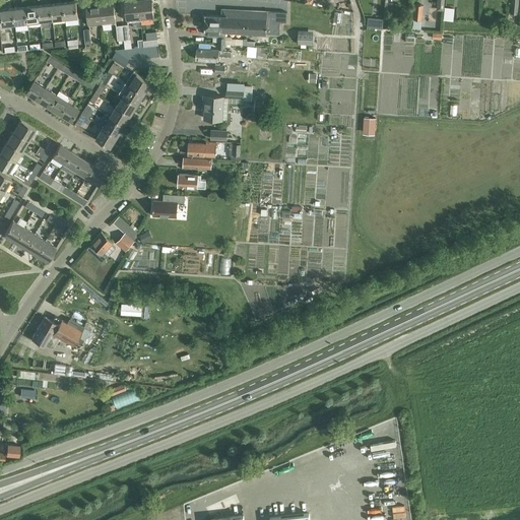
[(125,0),(127,20),(141,19),(138,0),(125,0)]
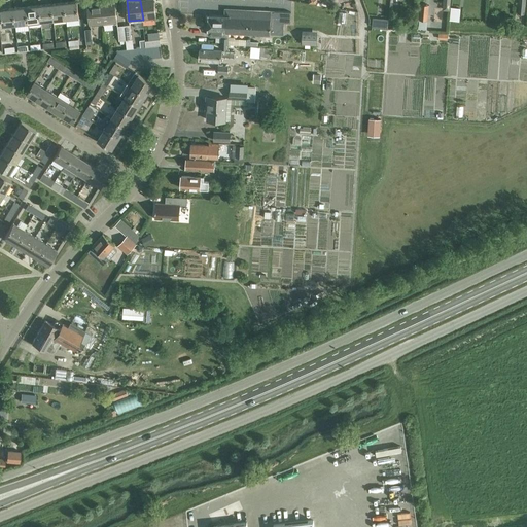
[(140,0),(143,20),(155,19),(153,0),(140,0)]
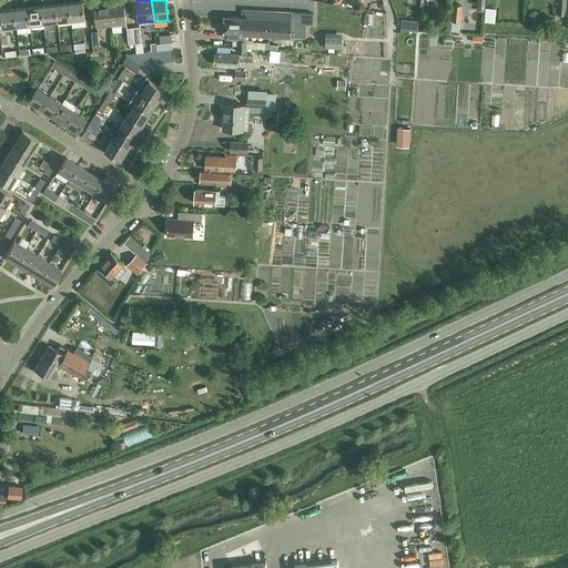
[(456,0),(456,14),(466,14),(465,0),(456,0)]
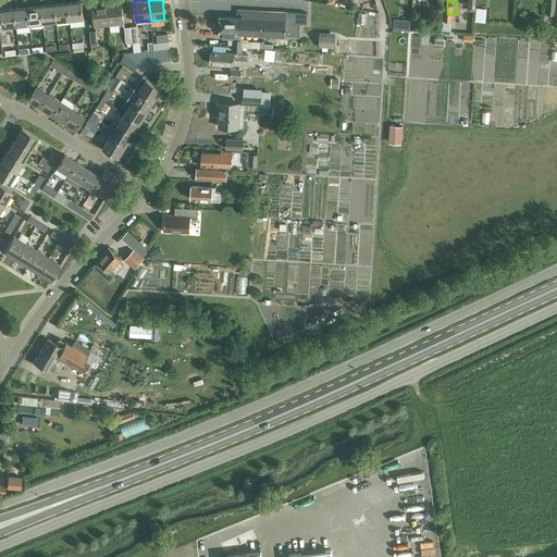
[(67,2),(70,20),(83,17),(82,1),(67,2)]
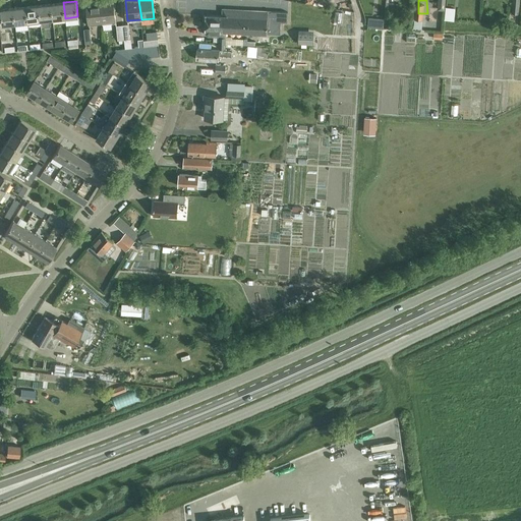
[(101,2),(103,23),(116,22),(113,1),(101,2)]
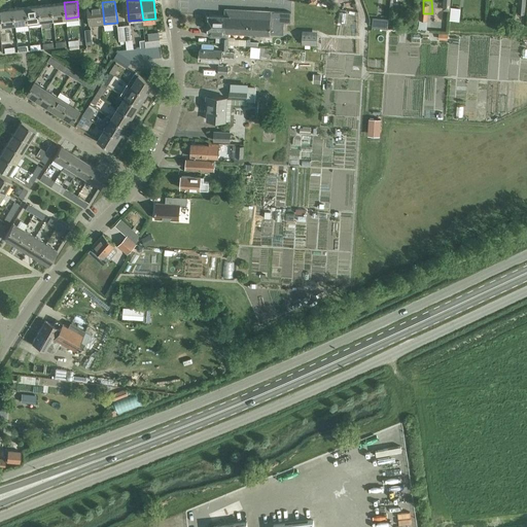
[(452,1),(452,15),(463,15),(463,1),(452,1)]
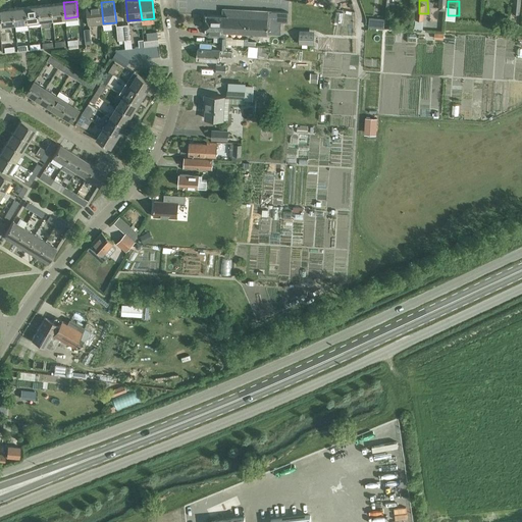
[(52,19),(65,18),(63,2),(51,4),(52,19)]
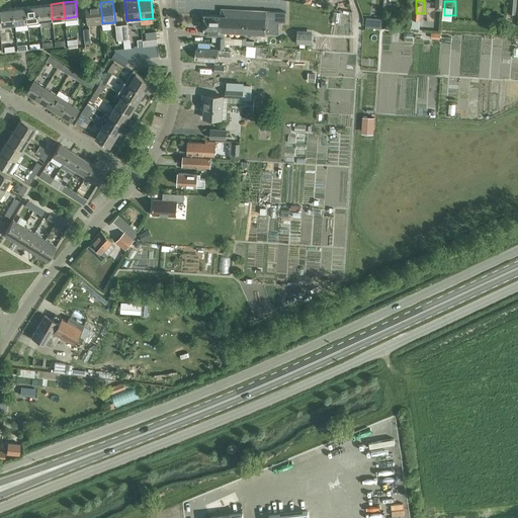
[(89,24),(102,23),(100,2),(87,4),(89,24)]
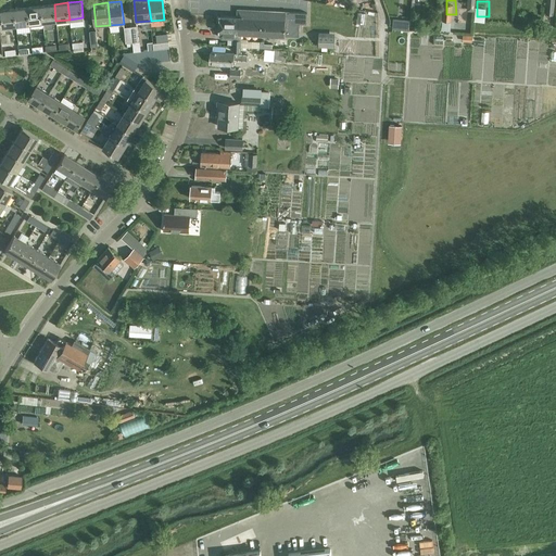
[(42,22),(55,21),(54,4),(40,5),(42,22)]
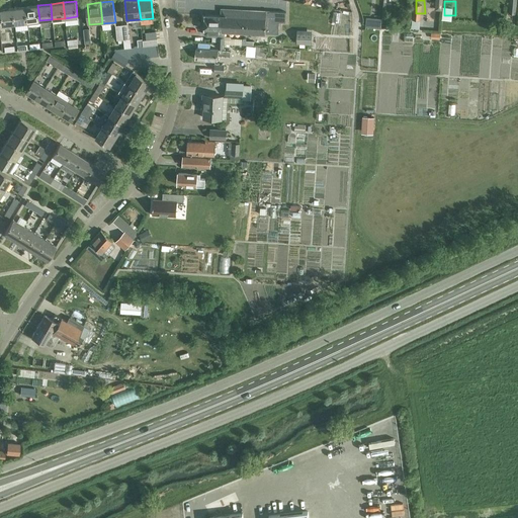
[(27,22),(39,20),(37,5),(25,7),(27,22)]
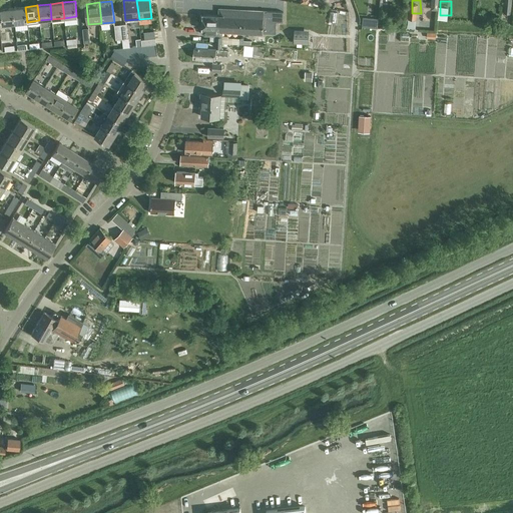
[(25,7),(13,8),(15,23),(15,30),(28,29),(27,22),(25,7)]
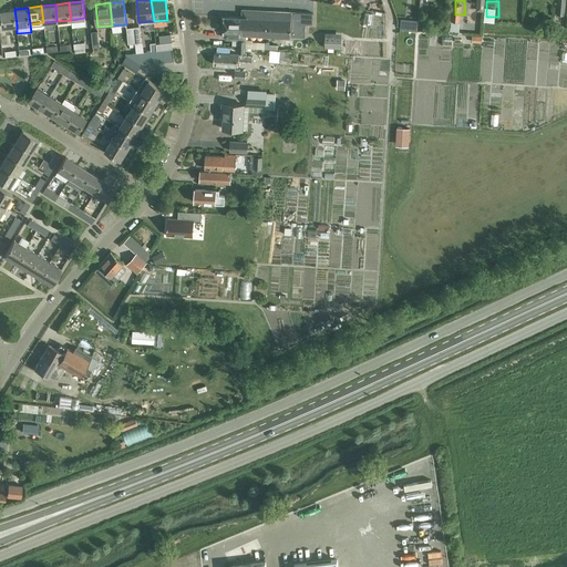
[(2,27),(17,26),(14,9),(0,10),(2,27)]
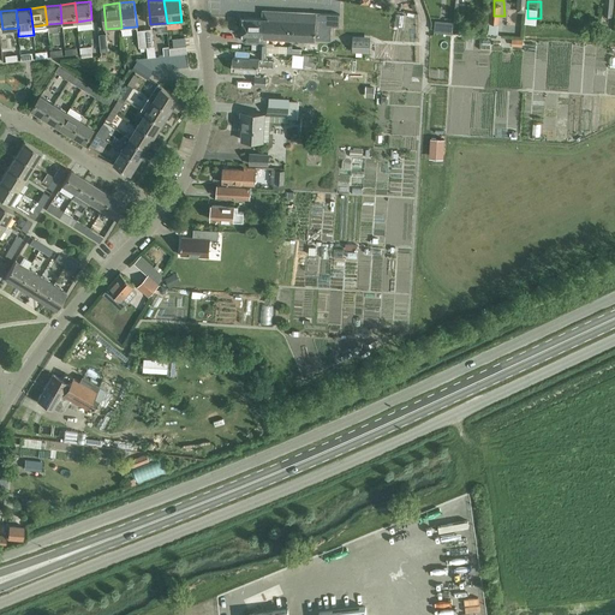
[(262,18),(261,36),(267,36),(330,40),(332,27),(339,27),(340,15),(332,15),(332,13),(320,13),(316,13),(316,12),(262,10),(262,18)]
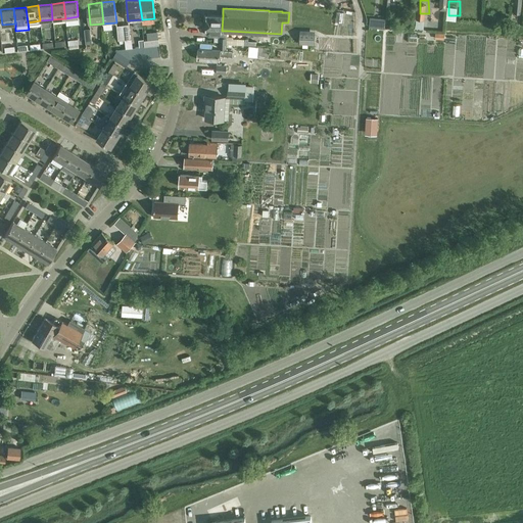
[(222,31),(223,15),(206,14),(206,31),(207,31),(207,34),(208,36),(226,37),(227,31),(222,31)]
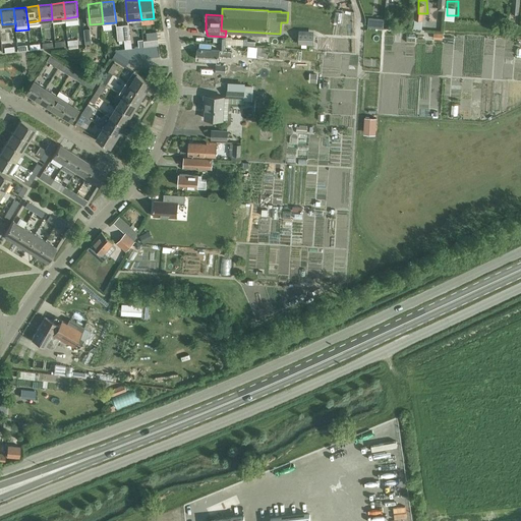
[(298,35),(298,44),(312,45),(313,36),(298,35)]
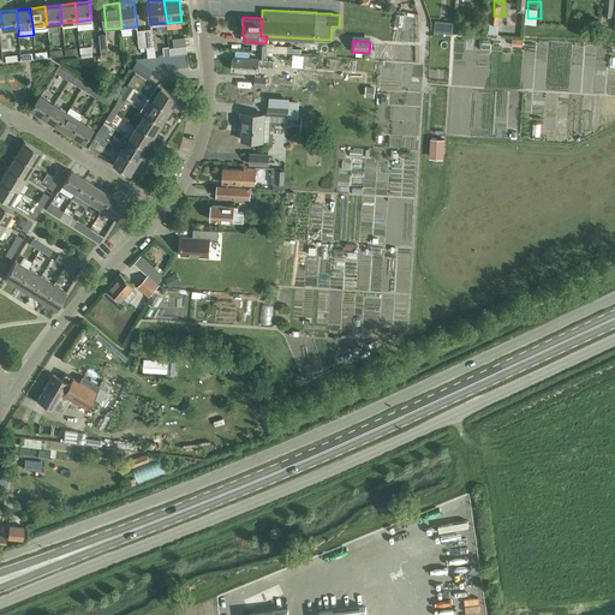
[(267,52),(293,54),(294,46),(287,46),(287,45),(273,43),(273,47),(267,47),(267,52)]
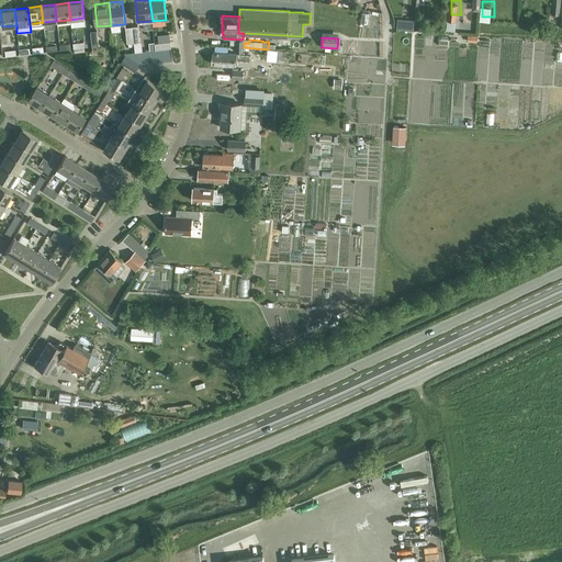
[(163,49),(164,62),(172,60),(171,48),(163,49)]
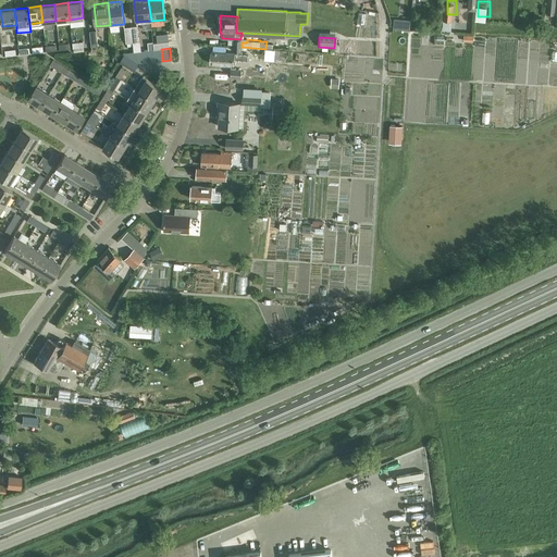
[(248,54),(251,54),(252,49),(243,48),(242,54),(211,52),(210,63),(233,64),(234,60),(247,61),(248,54)]
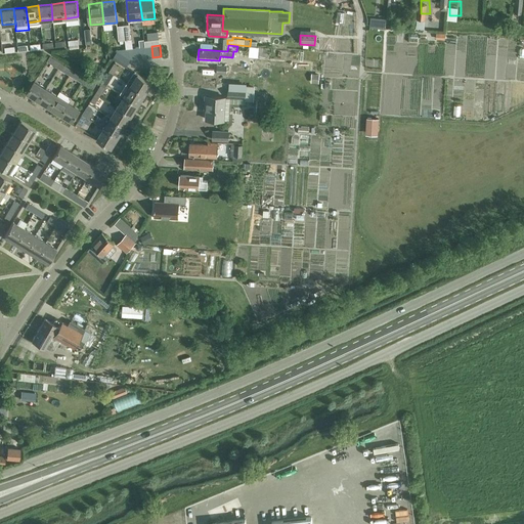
[(145,58),(153,57),(151,46),(145,47),(144,47),(145,58)]
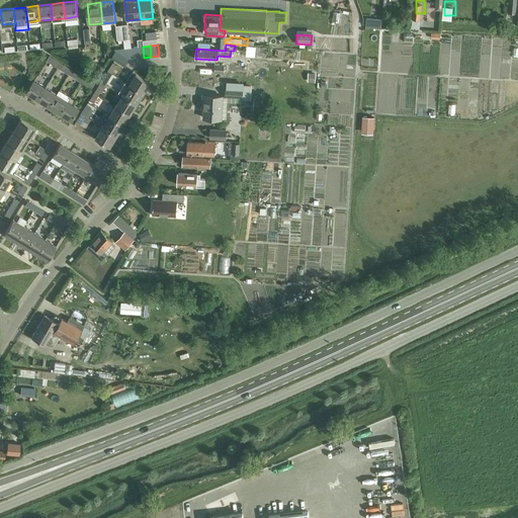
[(247,56),(253,57),(254,47),(236,46),(236,49),(248,50),(247,56)]
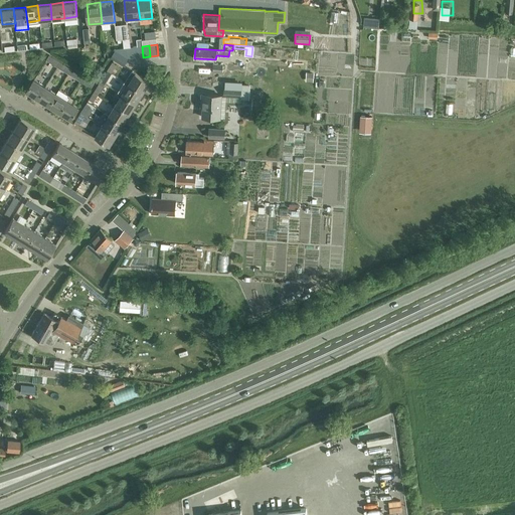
[(136,57),(143,57),(142,46),(134,47),(136,57)]
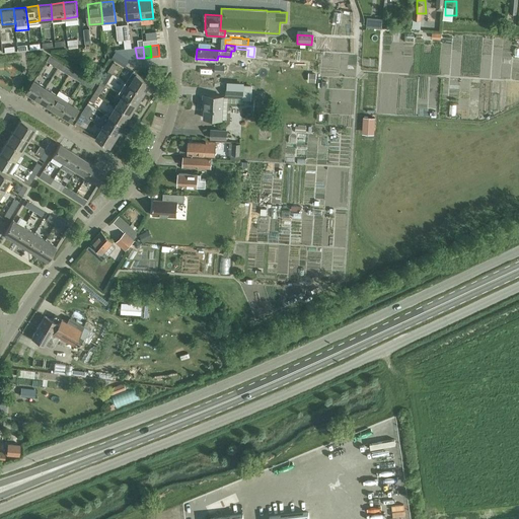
[(255,57),(267,58),(268,48),(256,47),(255,57)]
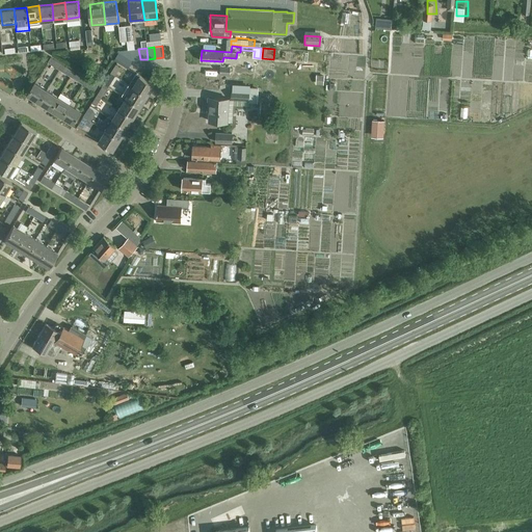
[(128,68),(132,60),(131,49),(120,50),(114,58),(128,68)]
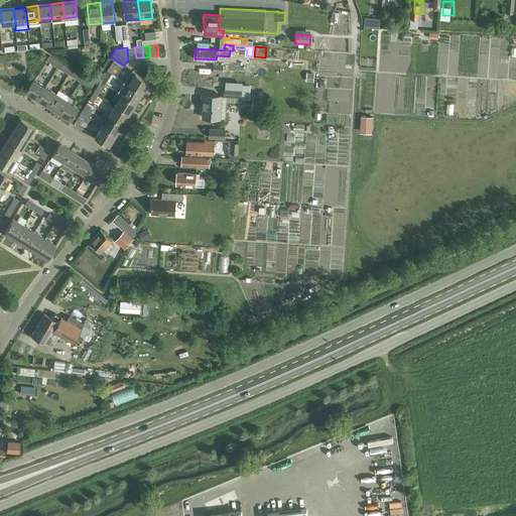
[(128,58),(136,57),(134,47),(127,47),(128,58)]
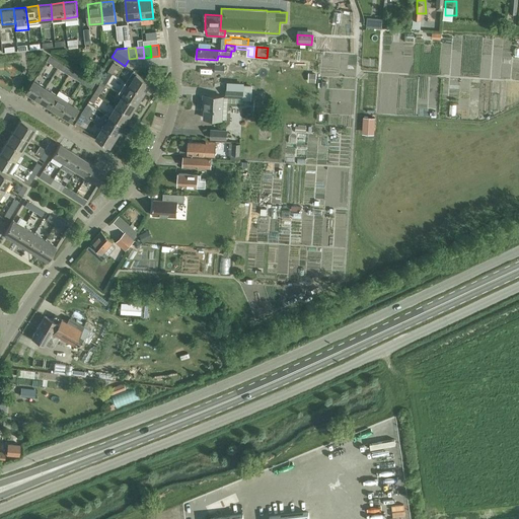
[(58,68),(61,62),(50,56),(47,61),(58,68)]
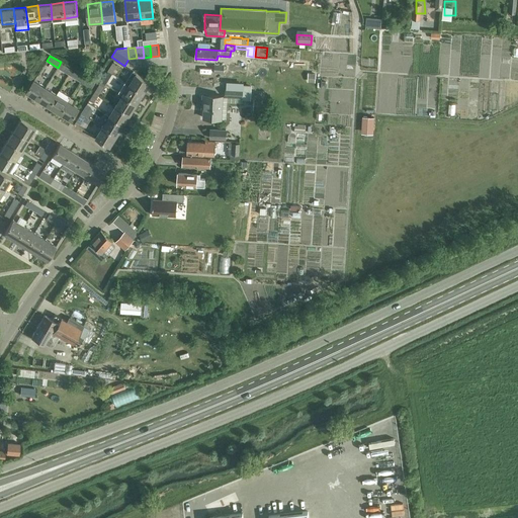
[(68,74),(72,69),(61,62),(58,68),(68,74)]
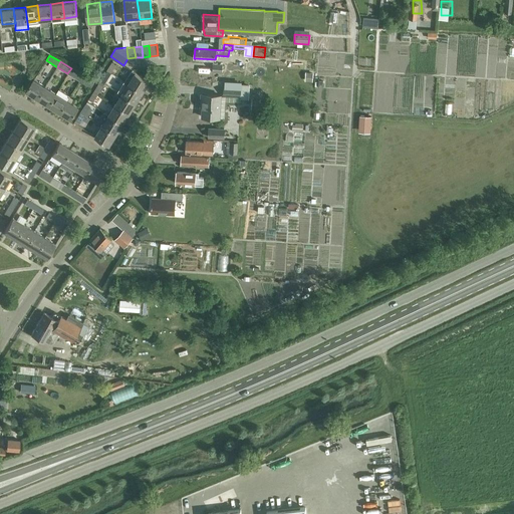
[(107,70),(111,72),(115,65),(111,62),(107,70)]
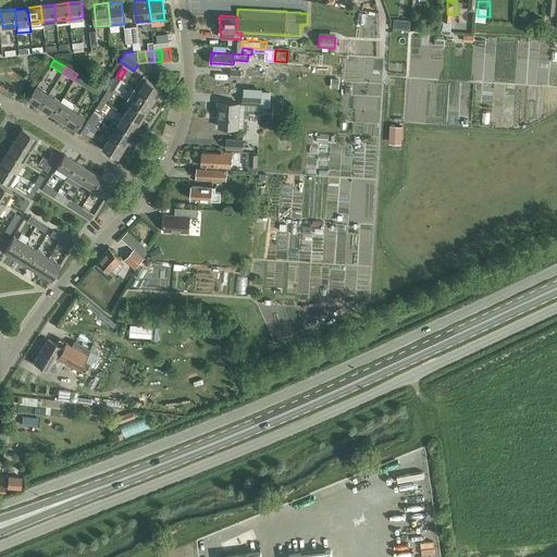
[(230,77),(240,78),(242,70),(231,69),(230,77)]
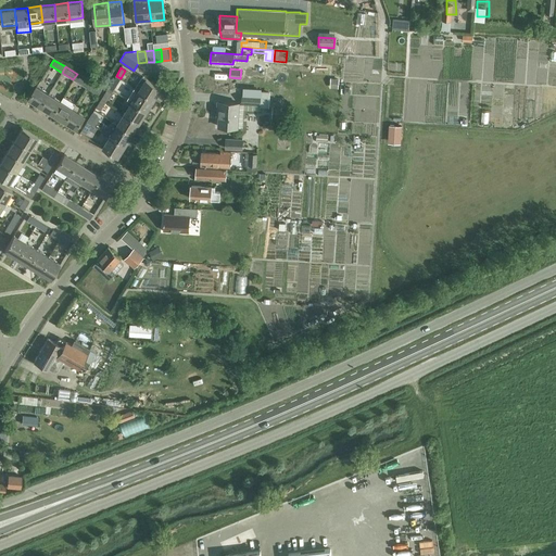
[(85,87),(89,81),(77,74),(73,79),(85,87)]
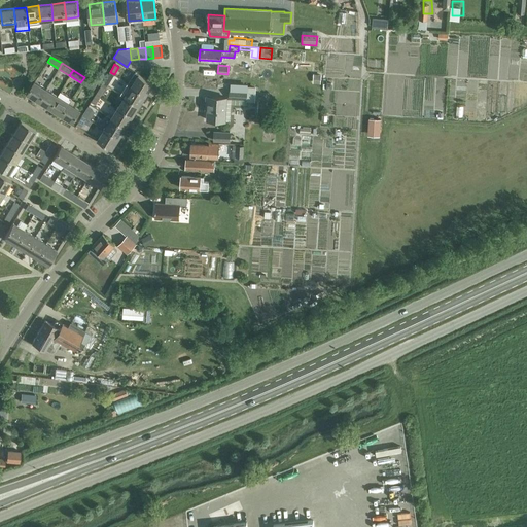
[(109,83),(114,74),(110,72),(104,80),(109,83)]
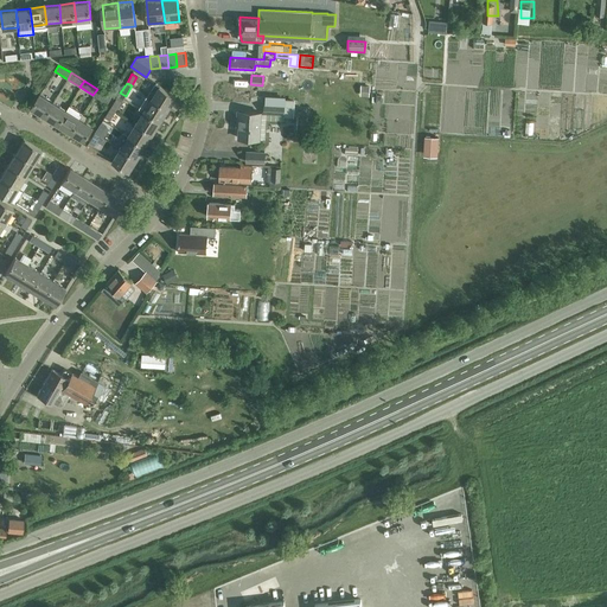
[(155,83),(148,96),(152,98),(168,109),(177,96),(160,85),(155,83)]
